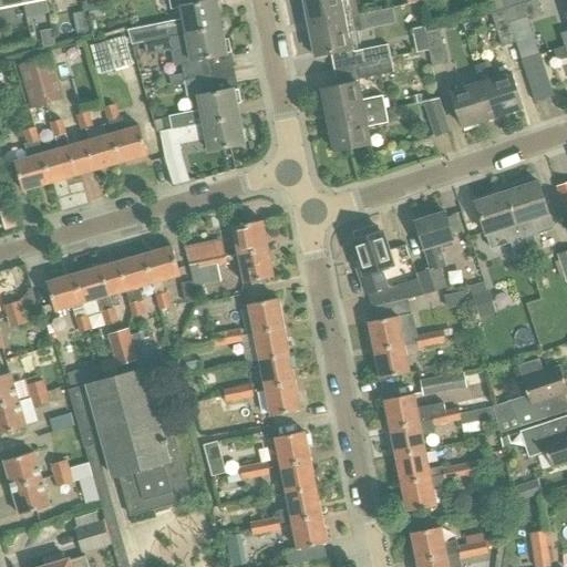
[(0,0),(0,9),(23,6),(21,0),(0,0)]
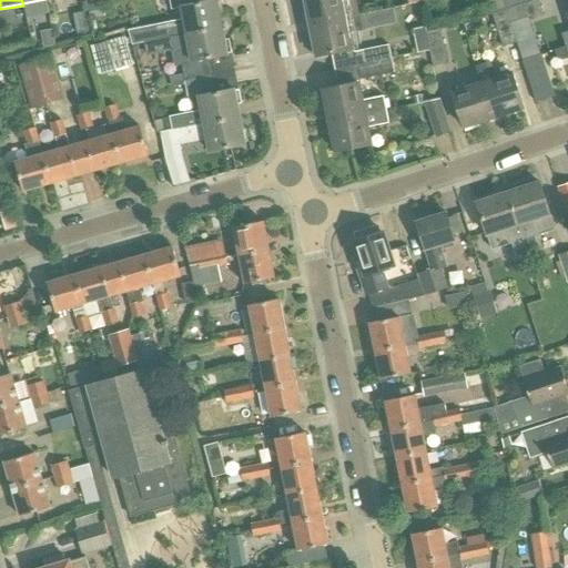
[(166,23),(129,31),(132,44),(143,42),(222,27),(216,0),(213,0),(181,7),(183,20),(166,23)]
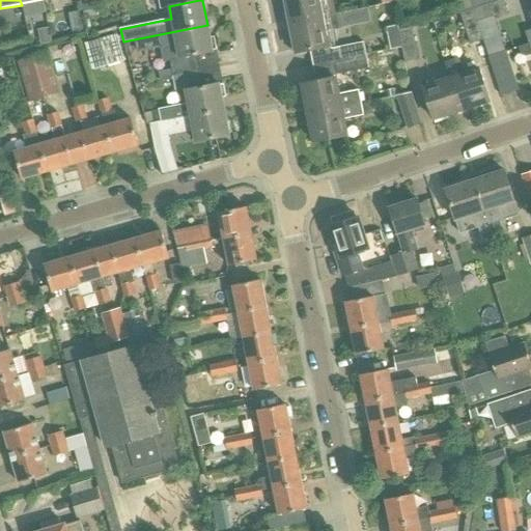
[(318,0),(284,0),(289,24),(337,15),(337,14),(334,0),(324,2),(324,4),(319,4),(318,0)]
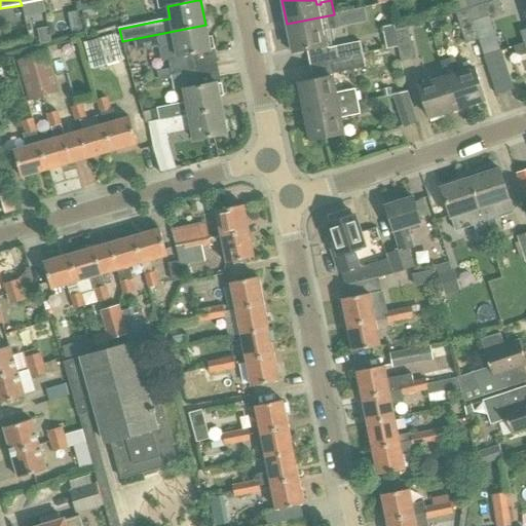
[(473,22),(464,0),(462,0),(446,6),(448,15),(455,12),(465,44),(478,40),(479,39),(473,22)]
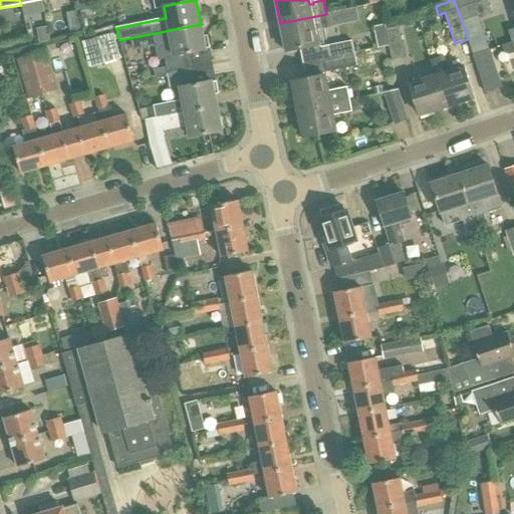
[(454,0),(462,21),(491,11),(487,0),(454,0)]
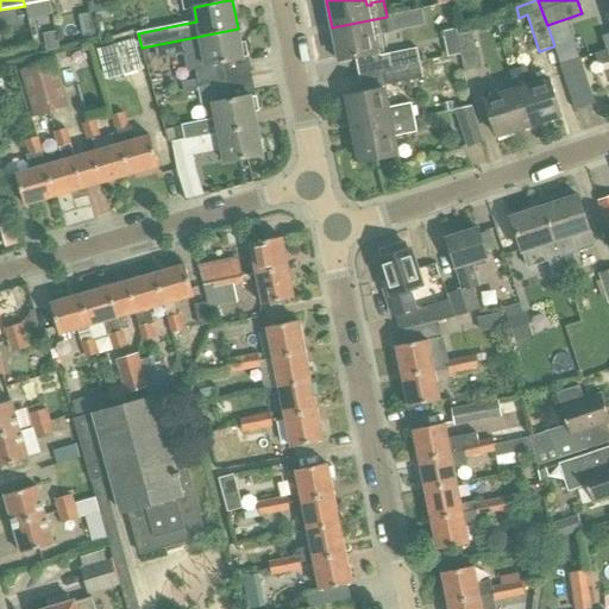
[(110,4),(94,7),(96,22),(112,18),(110,4)]
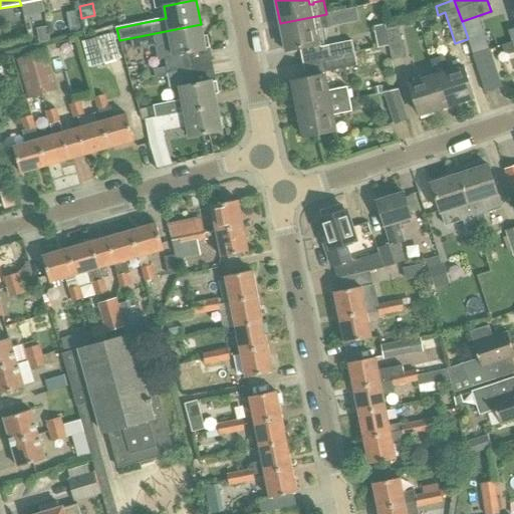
[(336,13),(338,27),(355,24),(353,10),(336,13)]
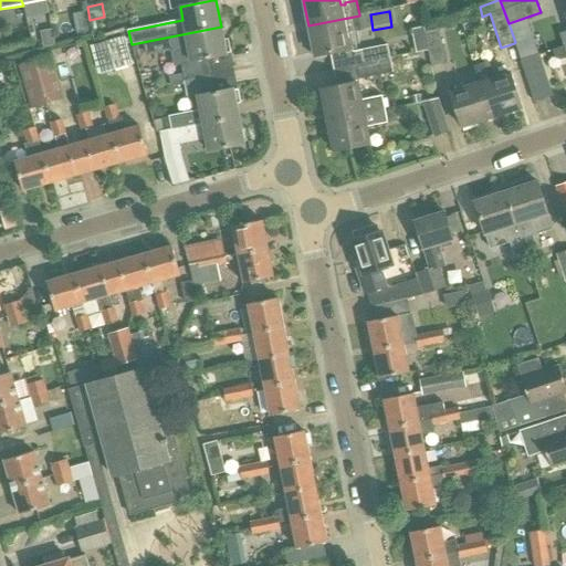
[(308,25),(304,29),(310,53),(315,56),(329,53),(349,49),(349,45),(359,43),(357,31),(365,29),(365,28),(362,14),(359,14),(359,16),(308,25)]
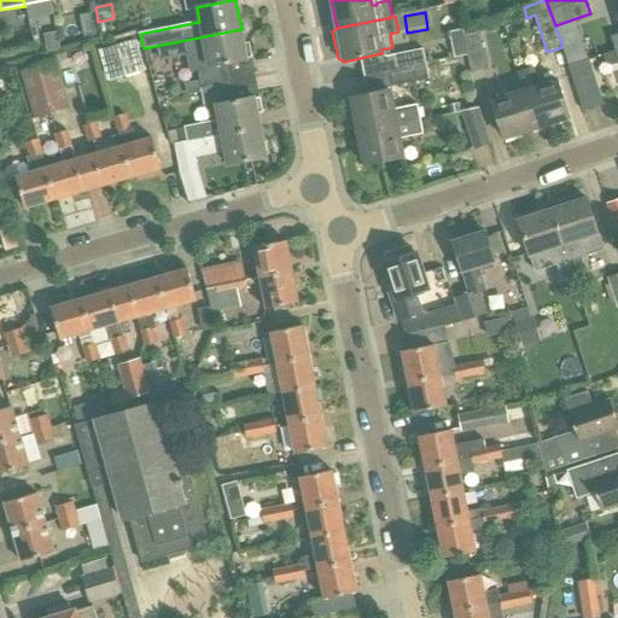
[(200,88),(232,82),(228,63),(248,59),(242,29),(168,44),(156,46),(159,60),(205,52),(208,65),(197,68),(200,88)]
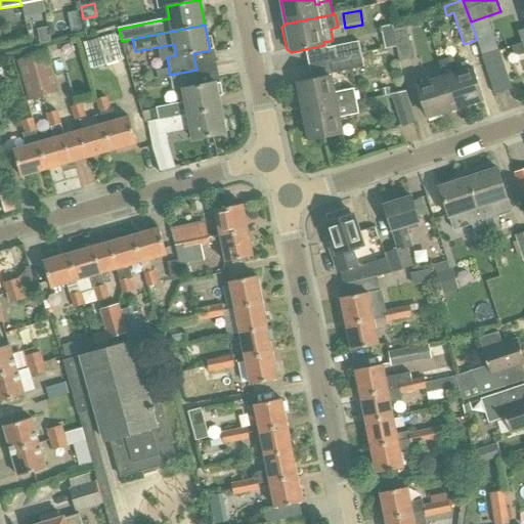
[(397,47),(393,29),(392,25),(381,27),(385,49),(396,47),(397,47)]
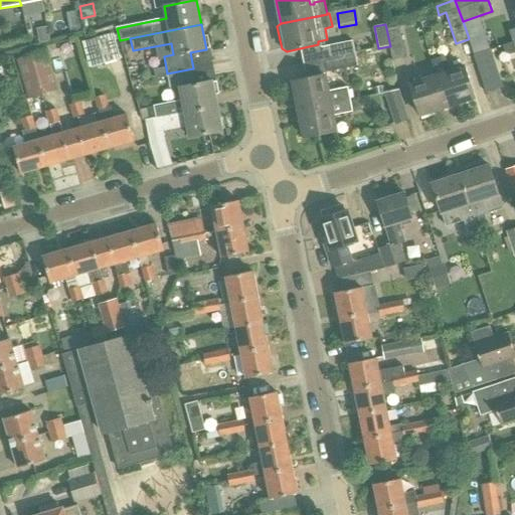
[(50,40),(47,26),(38,28),(40,42),(50,40)]
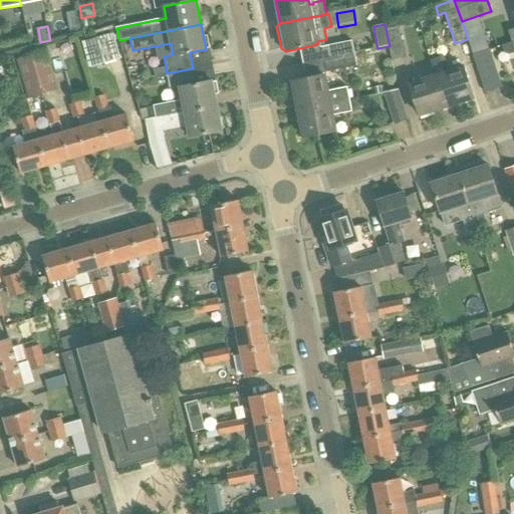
[(390,46),(389,46),(392,60),(405,57),(398,26),(386,28),(390,46)]
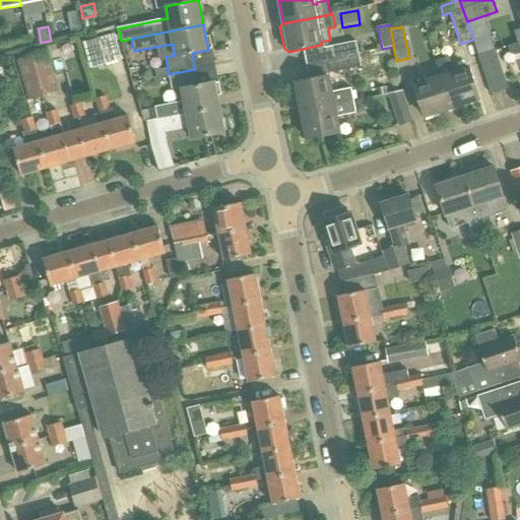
[(90,68),(122,60),(115,33),(82,42),(90,68)]
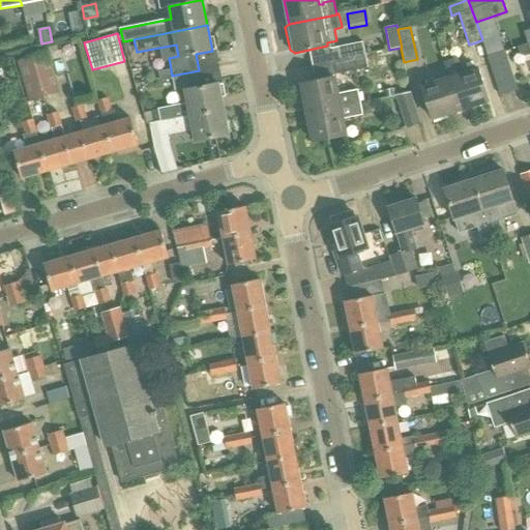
[(487,57),(505,51),(500,34),(482,39),(481,40),(487,57)]
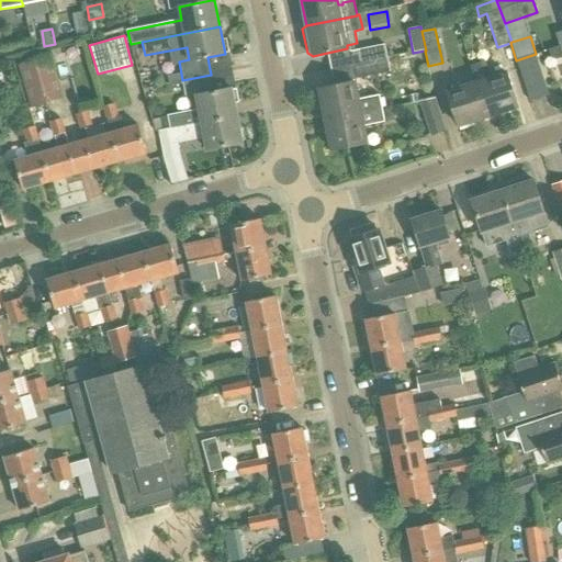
[(384,44),(351,51),(355,65),(388,58),(384,44)]
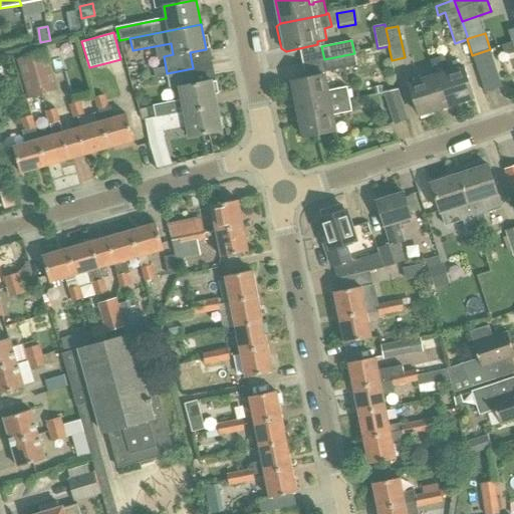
[(485,93),(497,89),(502,87),(490,49),(472,55),(485,93)]
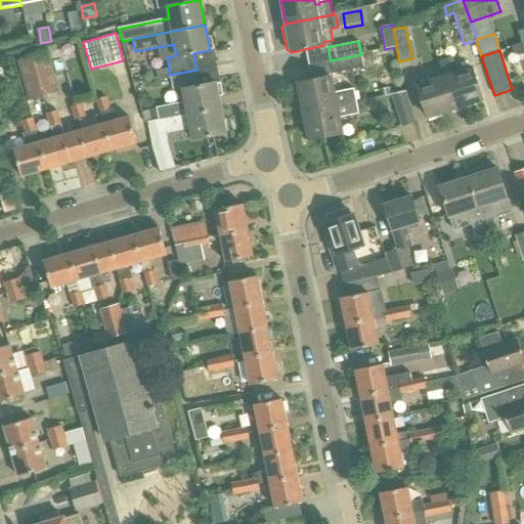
[(29,100),(31,100),(59,92),(47,51),(17,60),(29,100)]
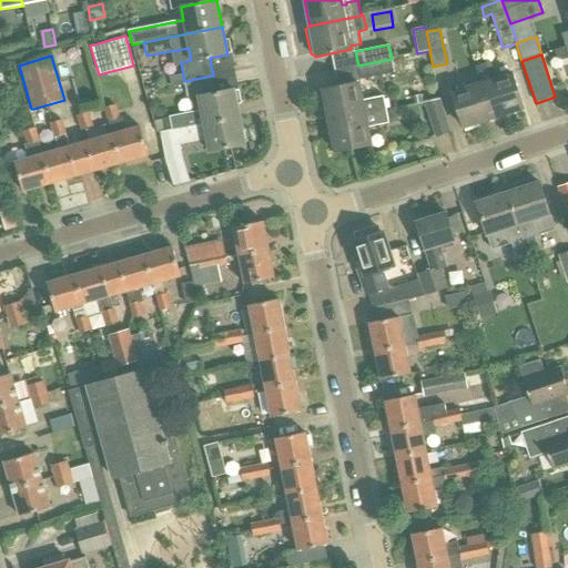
[(358,66),(357,66),(361,80),(394,72),(392,59),(358,66)]
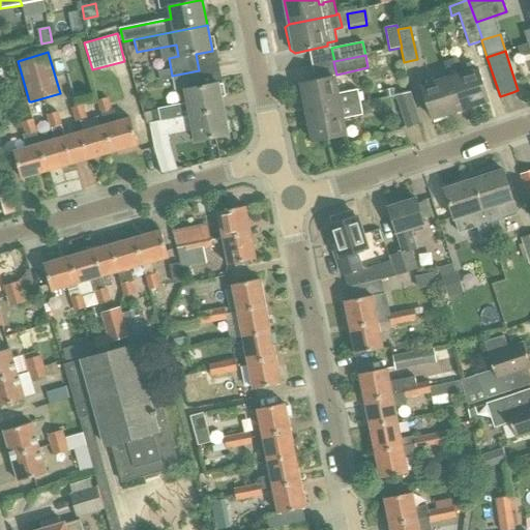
[(458,57),(443,62),(448,78),(449,78),(460,110),(488,100),(477,68),(463,72),(458,57)]
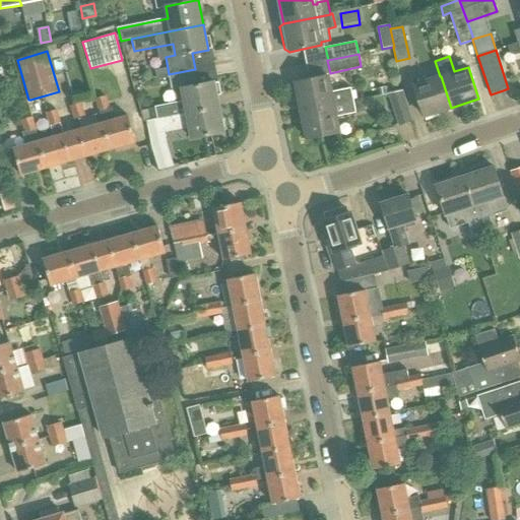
[(148,121),(219,107),(214,81),(198,85),(195,69),(169,74),(173,90),(182,88),(184,102),(155,108),(157,119),(148,120),(148,121)]
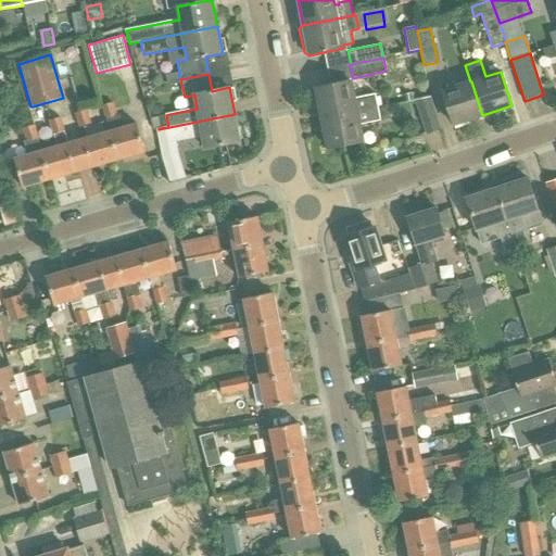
[(330,85),(316,88),(323,118),(378,106),(375,93),(354,98),(350,80),(330,85)]
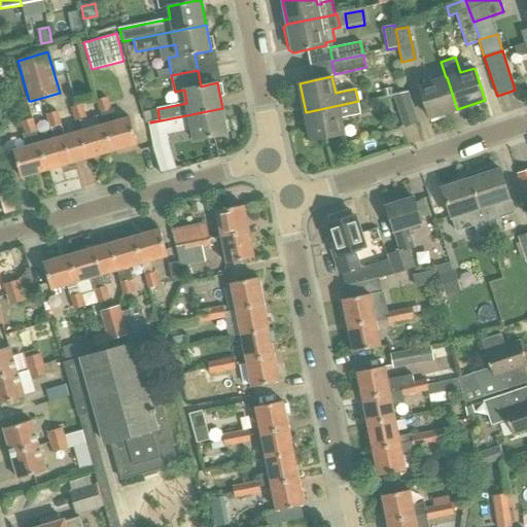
[(446,77),(419,86),(429,118),(457,109),(447,77),(446,77)]
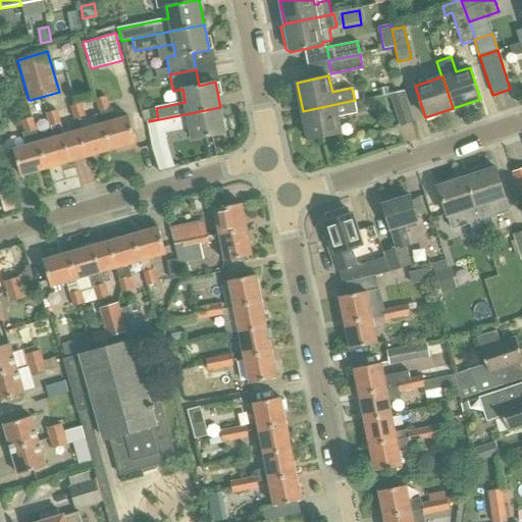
[(399,126),(414,121),(405,91),(389,94),(399,126)]
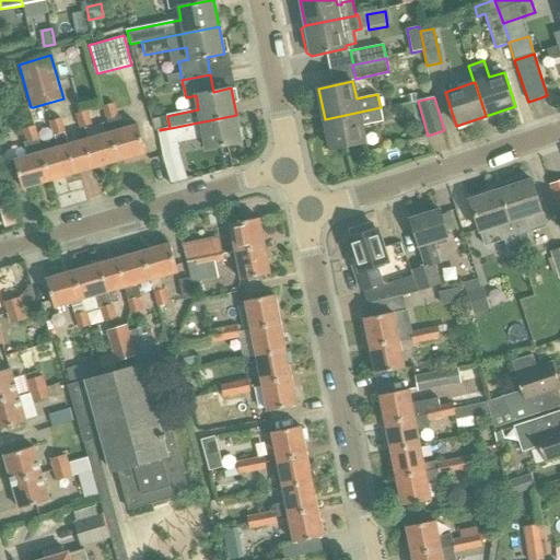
[(114,103),(102,106),(106,120),(107,120),(111,132),(119,161),(146,153),(138,125),(125,128),(121,116),(118,117),(114,103)]
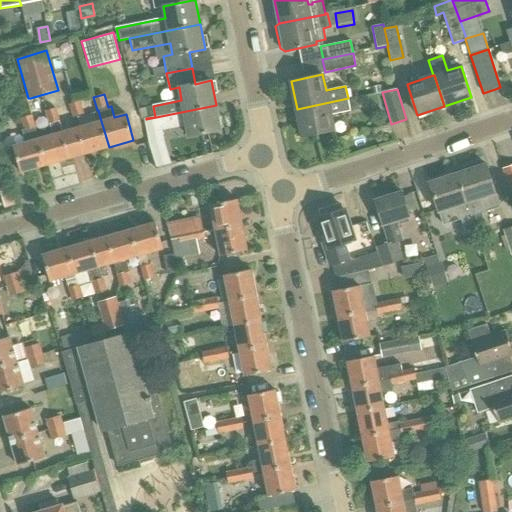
[(348,98),(297,109),(302,136),(334,130),(331,115),(350,111),(348,98)]
